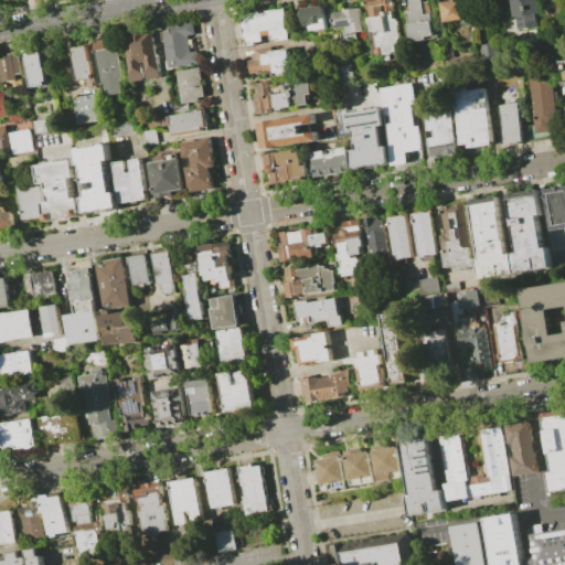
[(392,0),(394,10),(391,11),(392,19),(395,18),(398,42),(394,43),(395,52),(383,53),(382,45),(376,46),(375,35),(379,34),(379,32),(380,32),(380,30),(372,31),(369,9),(365,9),(364,0),(392,0)]
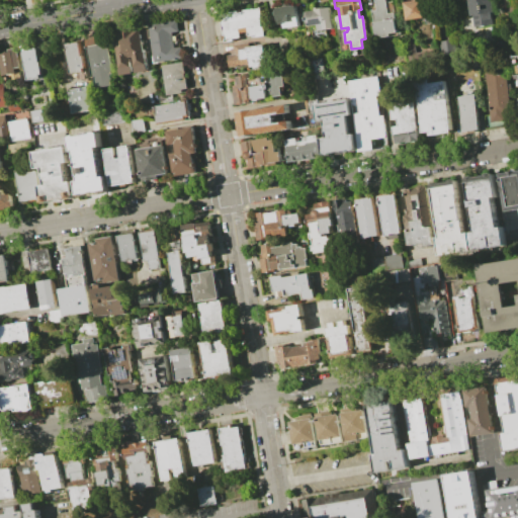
[(385,0),(386,2),(393,1),(397,32),(390,33),(391,36),(376,38),(372,11),(377,10),(375,0),(385,0)]
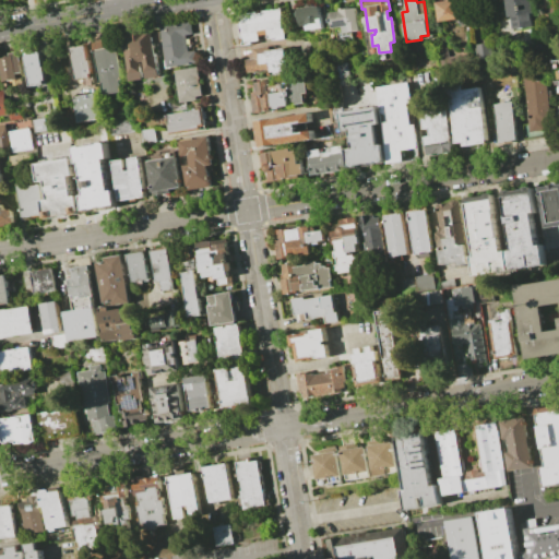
[(454,0),(458,18),(464,16),(465,22),(456,23),(456,19),(439,22),(436,2),(450,0),(454,0)]
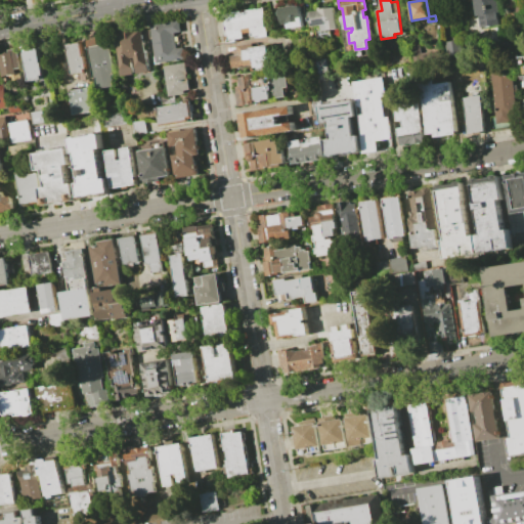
[(496,0),(498,12),(495,12),(497,25),(479,28),(477,14),(475,15),(473,0),(496,0)]
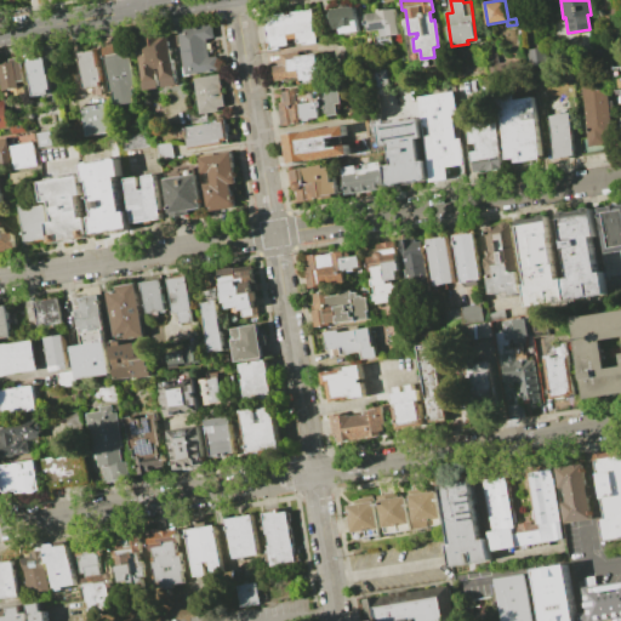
[(354,6),(358,32),(340,34),(339,28),(332,29),(330,10),(354,6)]
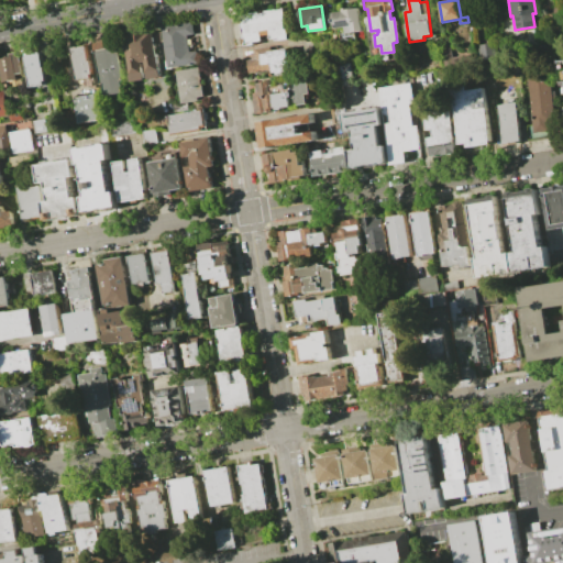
[(349,9),(357,7),(362,30),(346,32),(345,25),(334,28),(332,12),(342,10),(341,8),(349,7),(349,9)]
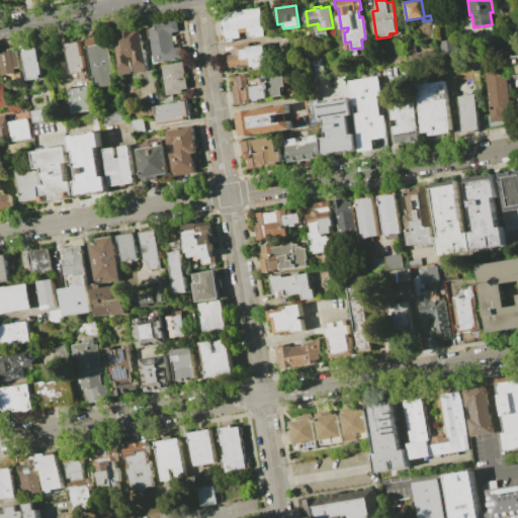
[(259,8),(264,36),(255,37),(255,35),(248,36),(247,32),(240,33),(240,37),(233,38),(233,41),(225,42),(221,14),(238,11),(238,12),(242,11),(242,10),(259,8)]
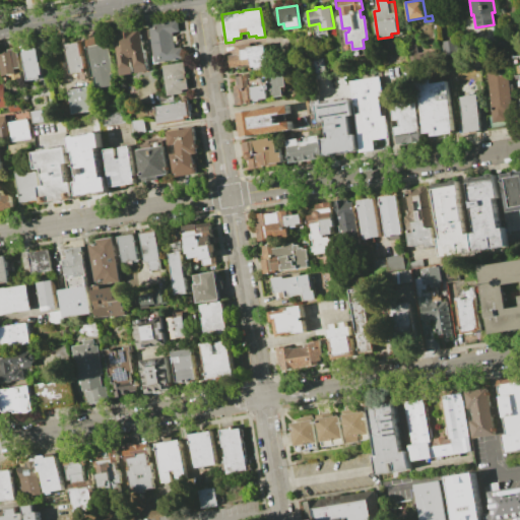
[(173,33),(175,48),(181,47),(183,58),(155,62),(149,25),(177,20),(179,31),(173,33)]
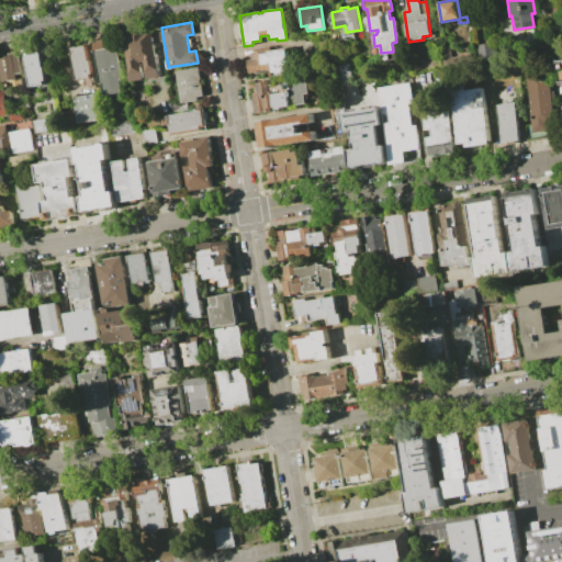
[(153,32),(159,77),(147,78),(145,60),(141,62),(144,79),(131,80),(124,36),(153,32)]
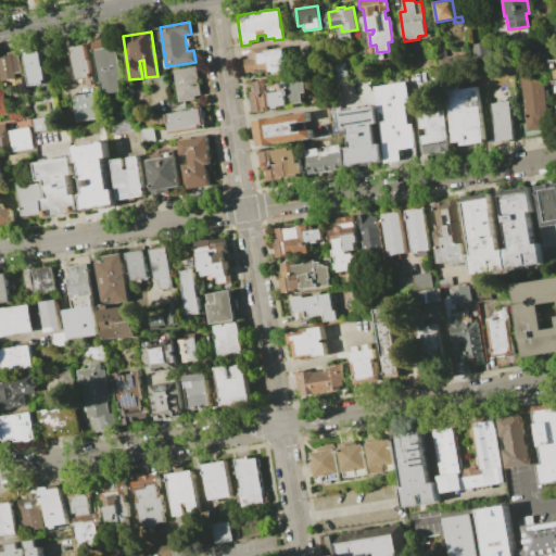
[(105,39),(108,48),(115,46),(121,78),(118,78),(119,90),(102,93),(100,81),(98,81),(91,41),(105,39)]
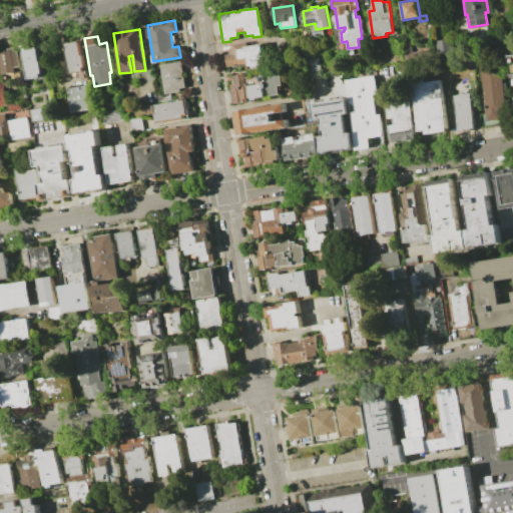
[(449,53),(436,55),(434,41),(447,39),(449,53)]
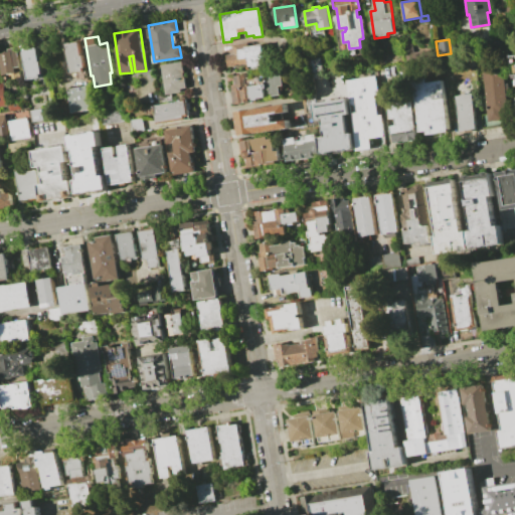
[(78,41),(80,55),(82,54),(84,67),(82,67),(82,70),(69,72),(65,43),(78,41)]
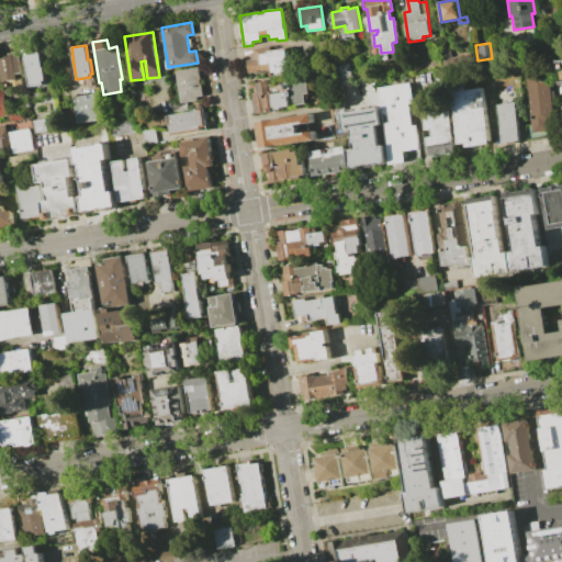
[(269,46),(270,51),(285,47),(290,71),(271,75),(270,68),(249,72),(247,59),(255,57),(254,49),(269,46)]
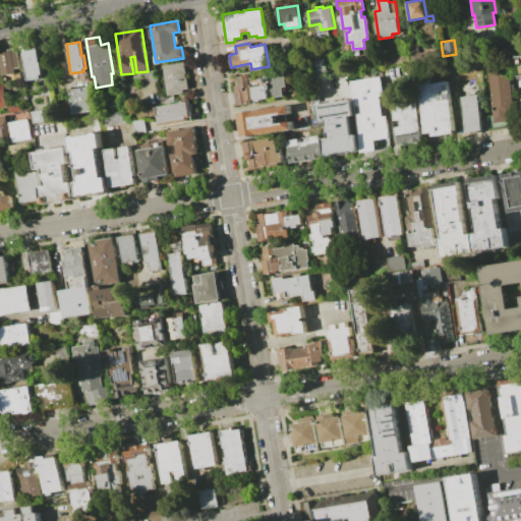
[(410,61),(408,45),(415,44),(417,53),(433,51),(435,58),(410,61)]
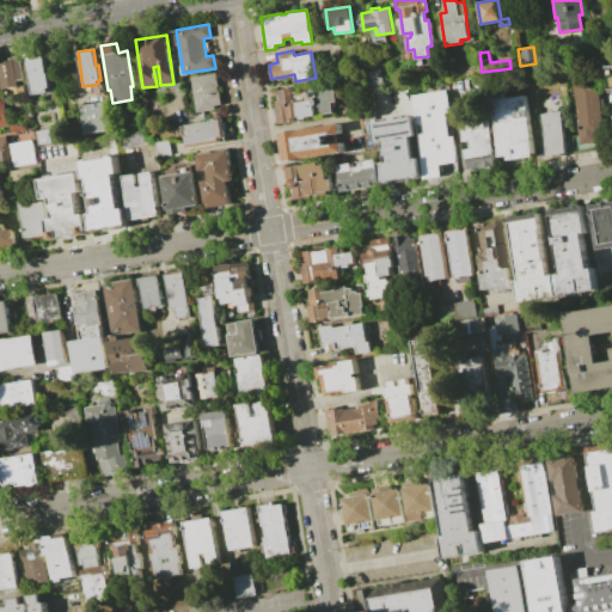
[(16,86),(1,89),(0,80),(0,62),(7,62),(7,57),(18,56),(22,79),(14,80),(16,86)]
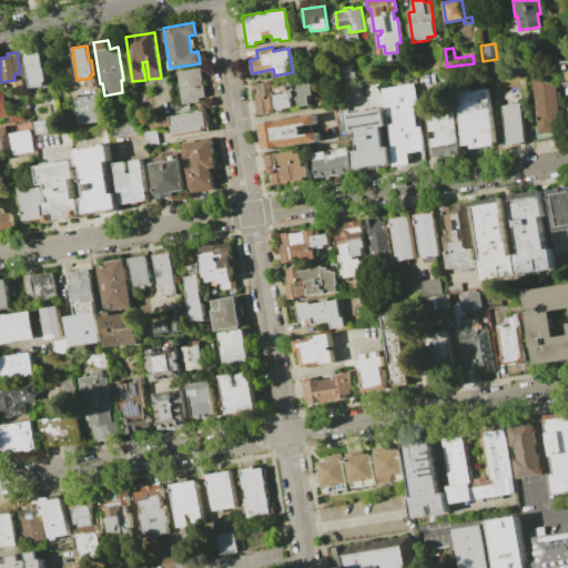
[(41,52),(46,81),(43,81),(43,85),(30,88),(24,56),(37,54),(37,52),(41,52)]
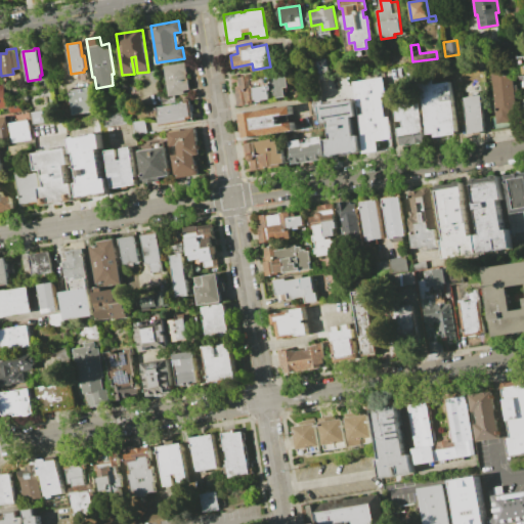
[(523,55),(523,78),(519,80),(515,57),(523,55)]
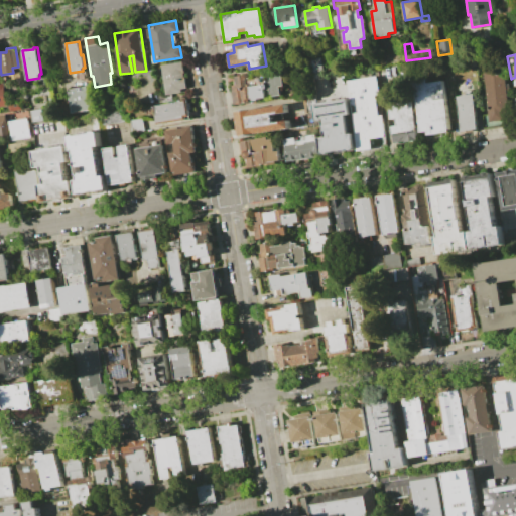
[(181,61),(183,71),(181,72),(182,79),(184,79),(185,86),(180,87),(181,92),(165,94),(161,65),(181,61)]
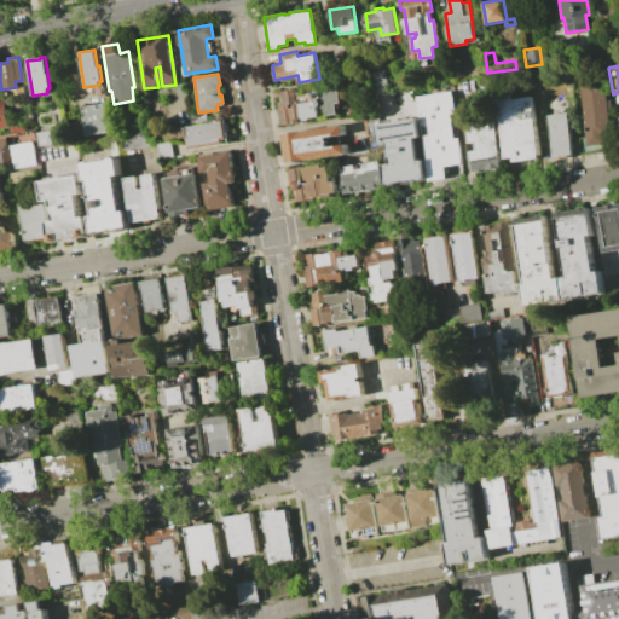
[(600,74),(603,100),(607,99),(608,109),(606,109),(609,136),(606,137),(606,138),(603,139),(605,144),(588,146),(576,77),(600,74)]
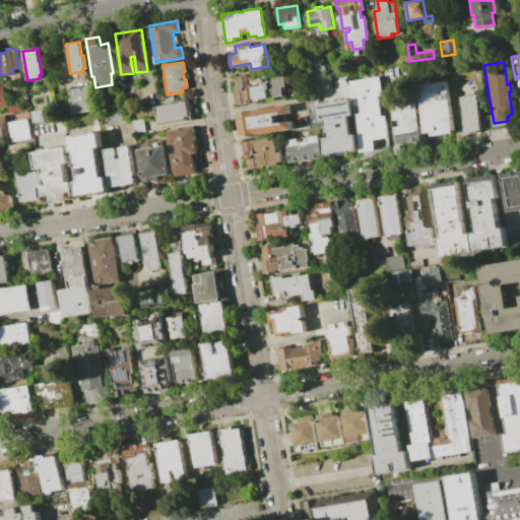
[(278,72),(279,76),(282,76),(283,86),(279,87),(280,95),(273,98),(273,94),(271,94),(269,73),(278,72)]
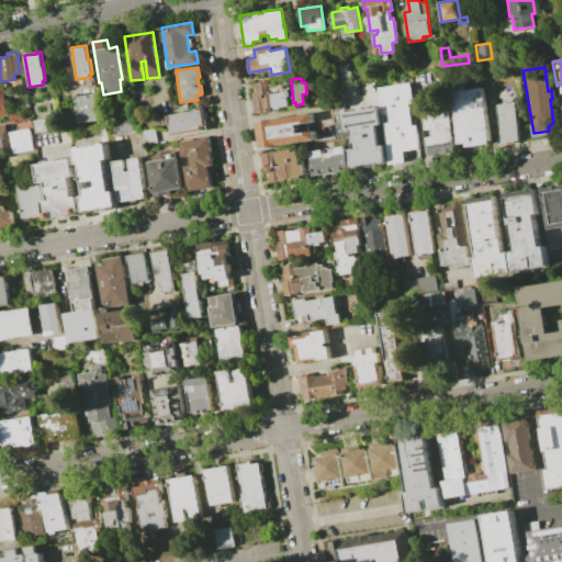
[(268,81),(270,94),(270,92),(272,92),(272,94),(289,92),(290,97),(287,97),(289,107),(281,108),(280,109),(278,110),(274,110),(274,108),(266,109),(266,112),(256,114),(253,98),(256,98),(254,83),(268,81)]
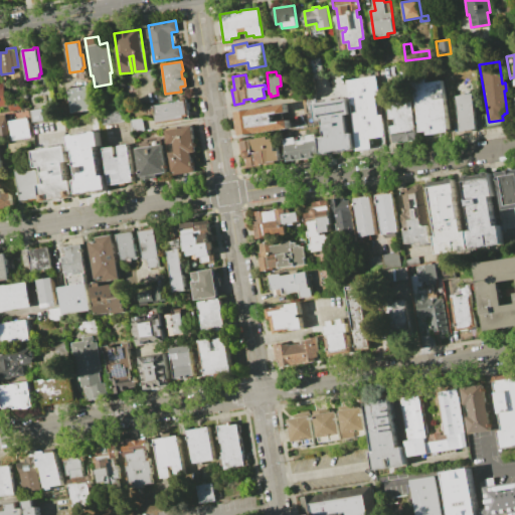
[(372,95),(375,116),(379,115),(384,144),(369,147),(370,149),(355,151),(344,80),(372,75),(375,95),(372,95)]
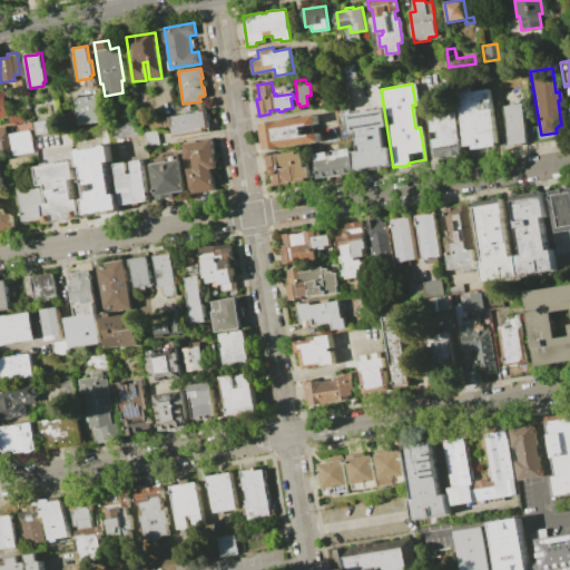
[(468,87),(469,91),(484,89),(493,146),(471,149),(471,146),(463,147),(454,89),(468,87)]
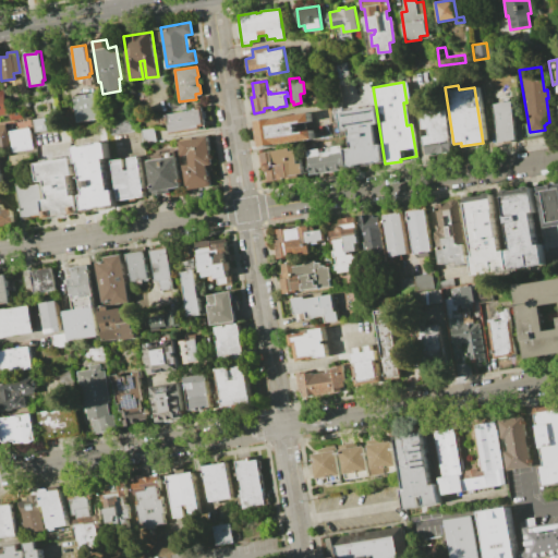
[(97,119),(77,122),(73,96),(93,93),(97,119)]
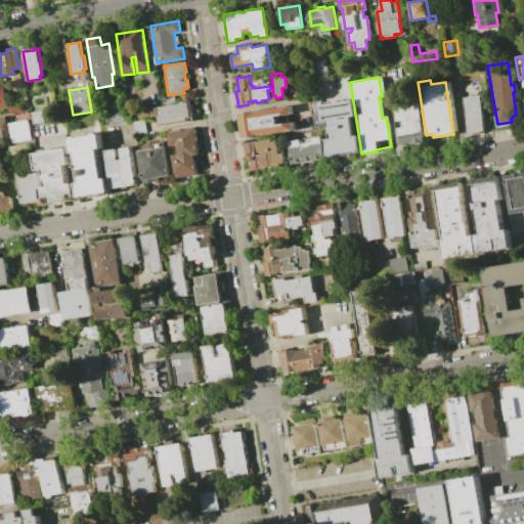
[(318,92),(320,105),(351,100),(353,116),(349,117),(352,136),(356,135),(359,151),(328,157),(324,140),(331,139),(328,121),(321,122),(319,113),(309,115),(306,94),(318,92)]
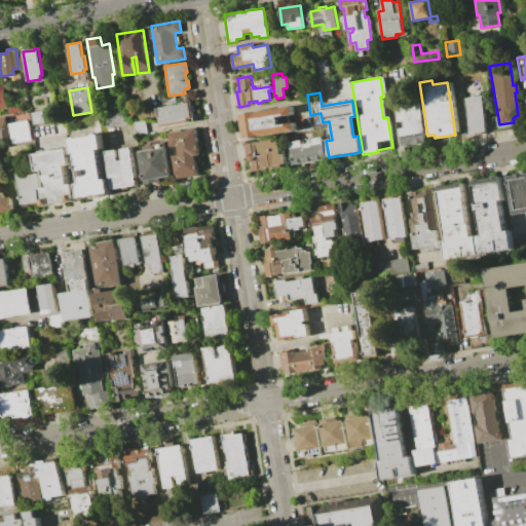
[(485,132),(481,133),(481,135),(468,137),(462,98),(479,96),(485,132)]
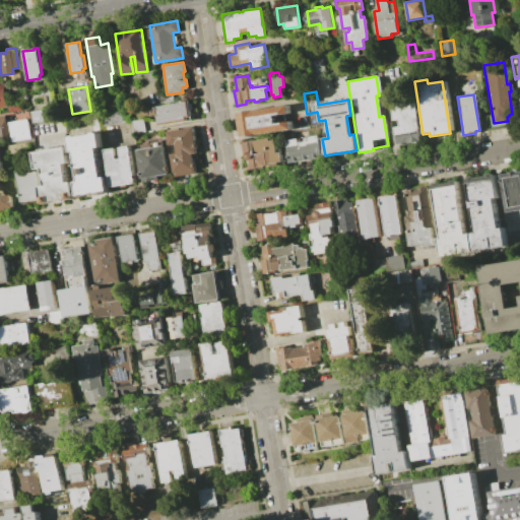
[(189,100),(192,116),(187,117),(188,120),(158,125),(157,116),(159,115),(157,106),(189,100)]
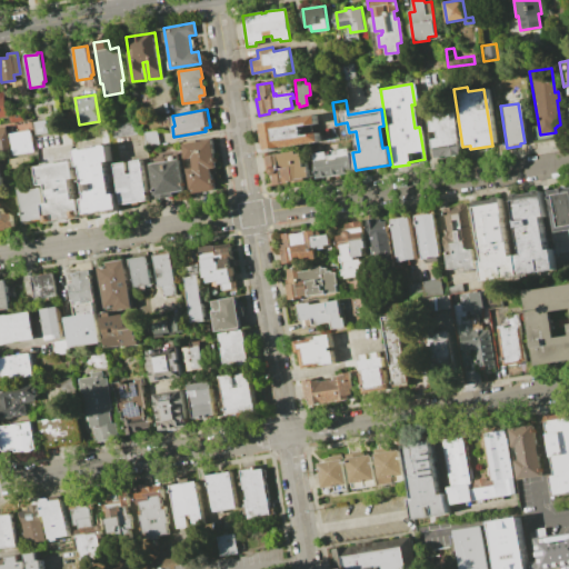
[(450,109),(457,157),(441,159),(441,158),(432,159),(429,140),(435,139),(433,131),(427,131),(425,112),(450,109)]
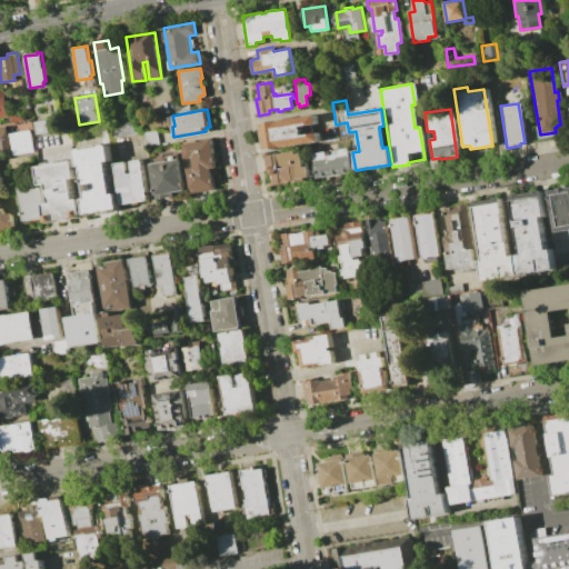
[(300,127),(301,135),(317,132),(319,141),(275,149),(275,150),(272,150),(271,149),(266,150),(261,123),(315,115),(316,125),(300,127)]
